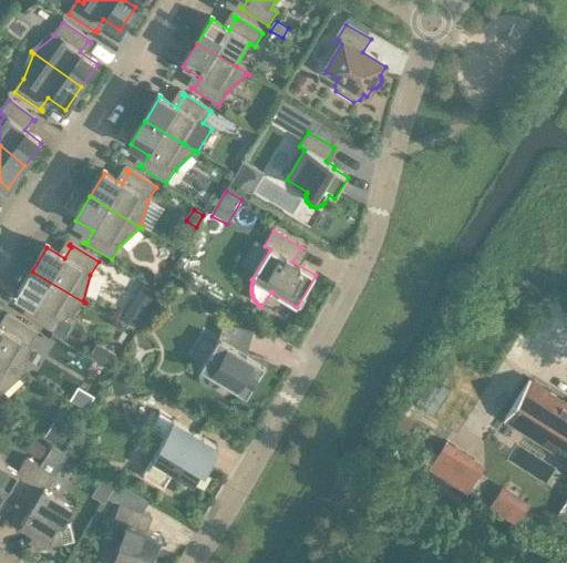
[(63,320),(82,303),(84,304),(84,303),(32,272),(18,295),(35,306),(29,317),(27,316),(26,317),(63,339),(71,326),(63,320)]
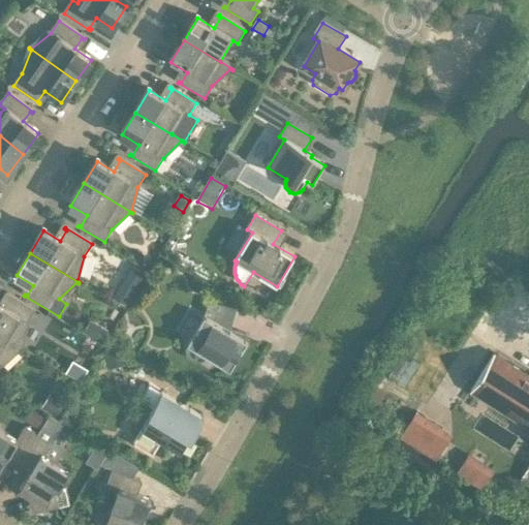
[(204,298),(211,286),(197,278),(190,289),(204,298)]
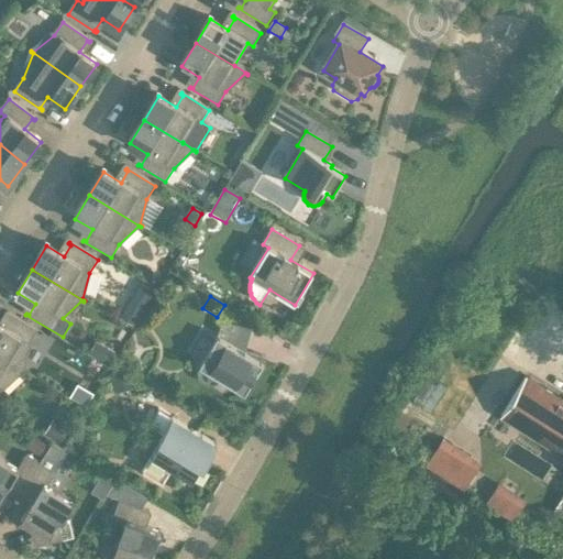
[(145,310),(131,303),(121,319),(134,328),(145,310)]
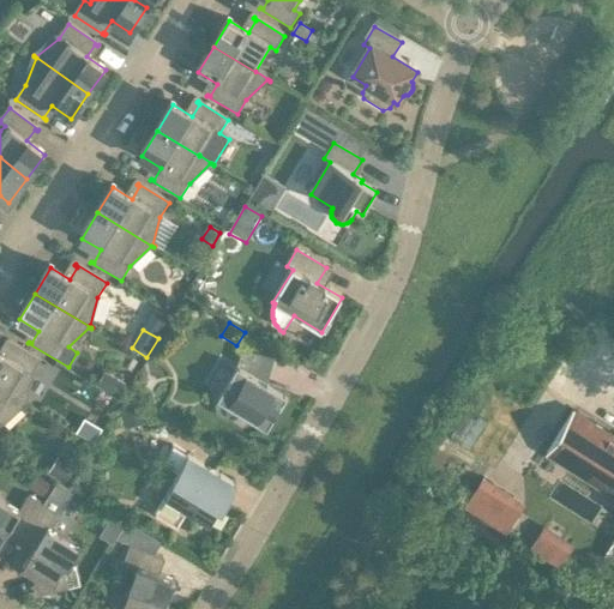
[(24,404),(32,377),(41,362),(11,343),(10,344),(12,345),(5,359),(0,355),(0,390),(26,406),(26,405),(24,404)]
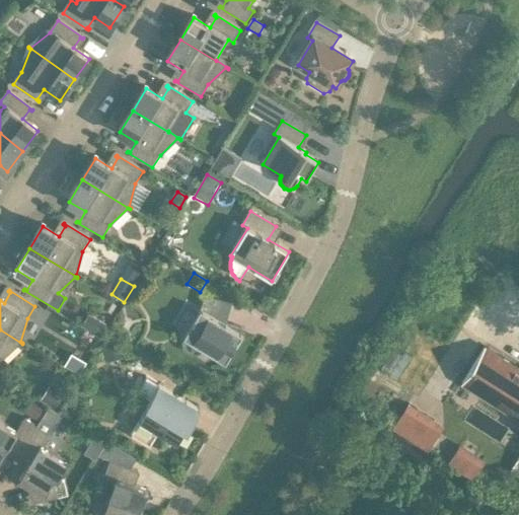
[(203,351),(204,350),(226,364),(242,336),(239,334),(240,329),(224,324),(230,304),(205,297),(201,311),(184,339),(186,340),(186,342),(184,343),(184,344),(184,345),(184,347),(184,348),(186,349),(187,350),(187,351),(188,352),(189,353),(190,354),(191,354),(194,355),(195,355),(197,355),(200,354),(201,353),(203,351)]
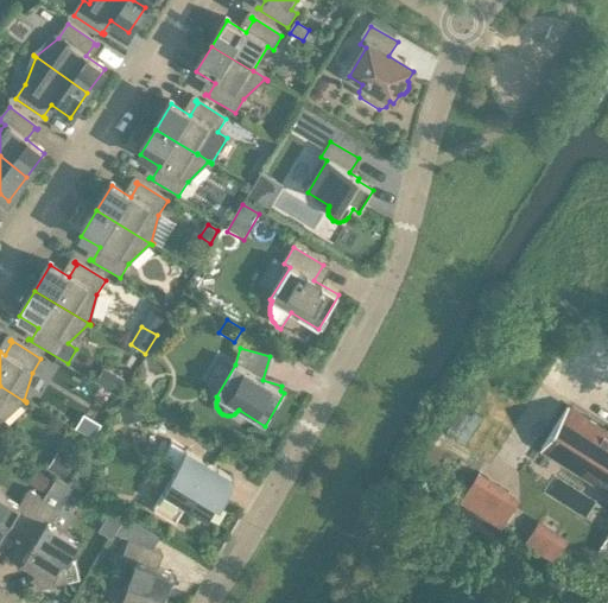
[(97,383),(119,398),(127,385),(105,372),(97,383)]
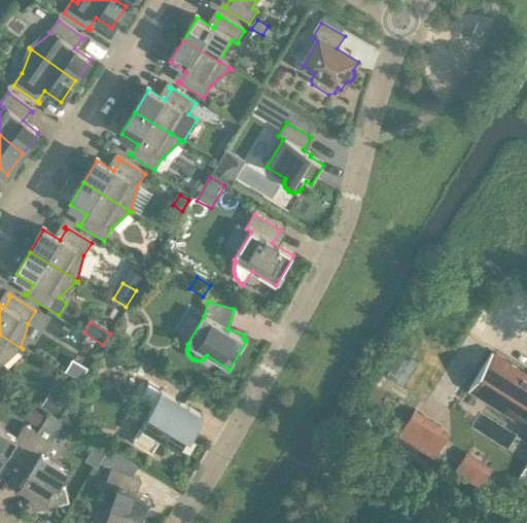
[(0,368),(2,365),(20,348),(22,349),(23,349),(0,335),(0,368)]
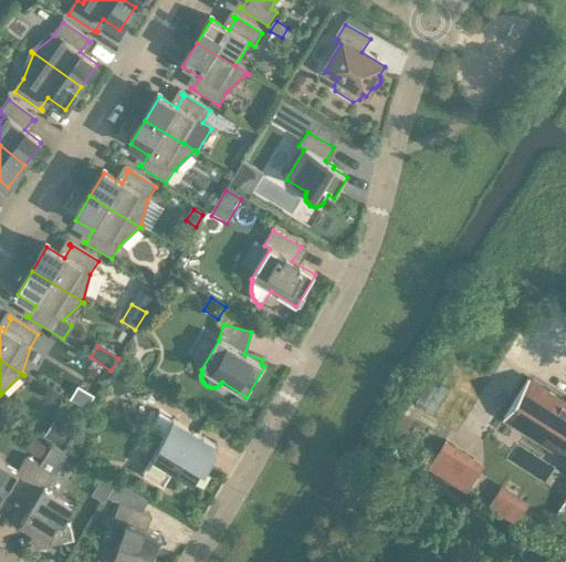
[(121,367),(114,377),(132,388),(138,377),(121,367)]
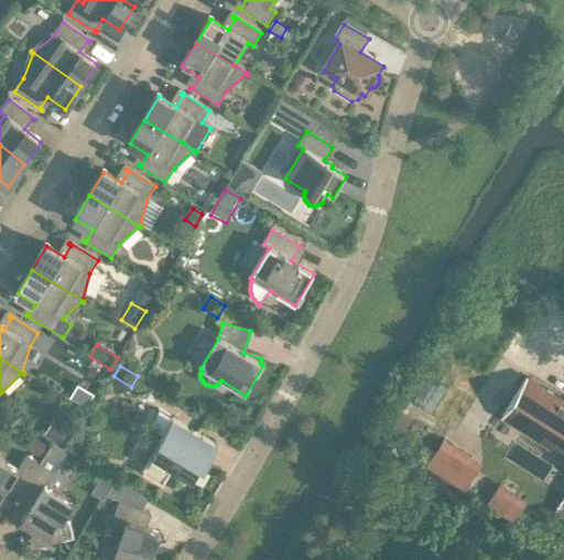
[(563,458),(563,402),(528,380),(502,419),(510,423),(543,444),(563,458)]
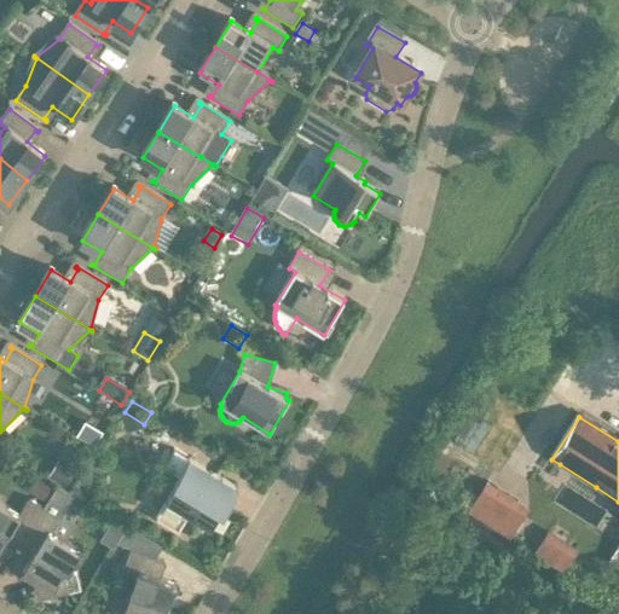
[(80,440),(96,450),(104,436),(87,427),(80,440)]
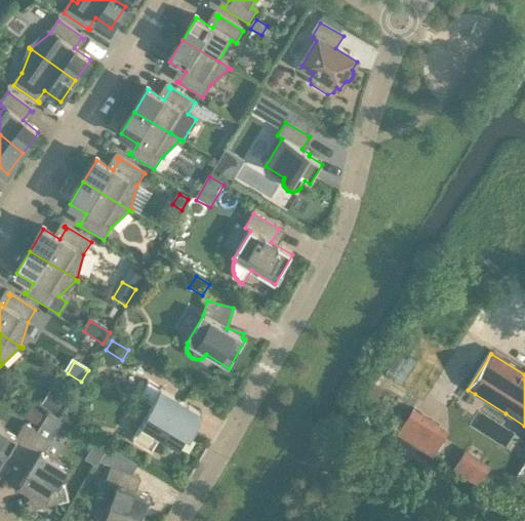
[(203,416),(151,385),(142,400),(154,407),(133,442),(153,453),(161,439),(179,451),(188,437),(190,438),(203,416)]
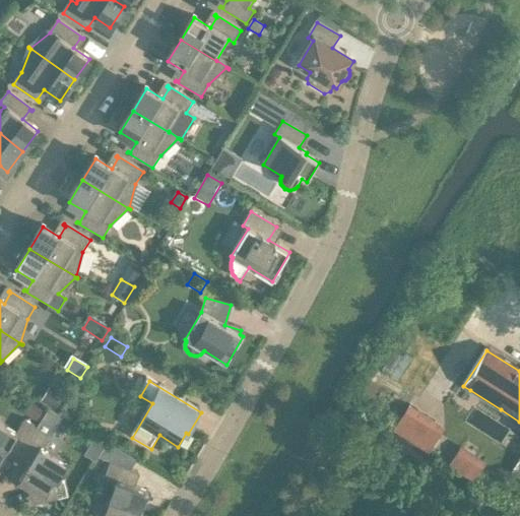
[(57,412),(67,396),(55,388),(52,393),(49,391),(41,403),(57,412)]
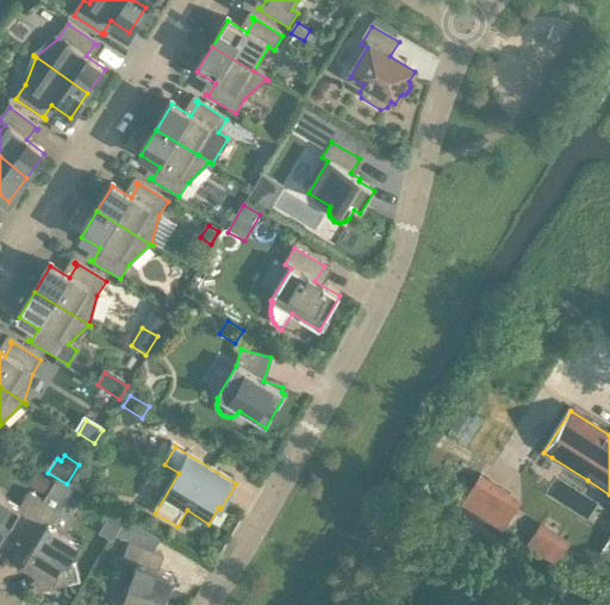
[(38,476),(30,488),(45,498),(53,486),(38,476)]
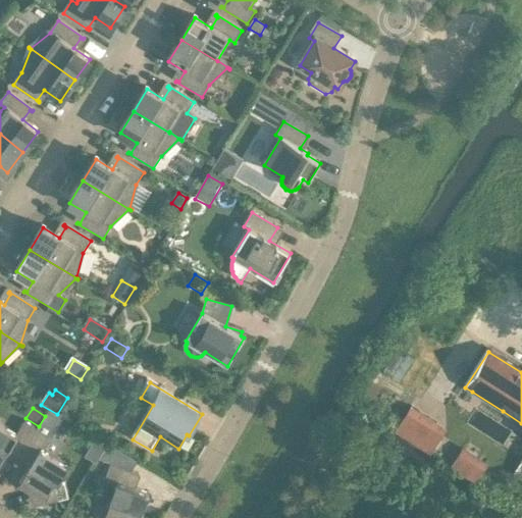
[(393,431),(428,455),(441,433),(406,410),(393,431)]
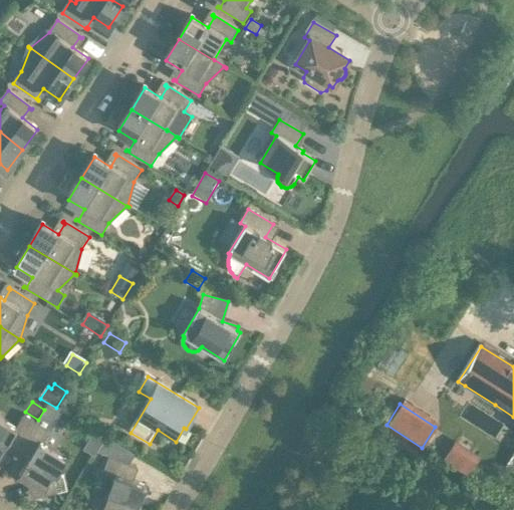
[(17,481),(18,482),(20,480),(31,486),(34,498),(54,493),(52,481),(65,459),(54,452),(62,438),(49,430),(60,414),(47,406),(37,424),(21,449),(33,456),(17,481)]
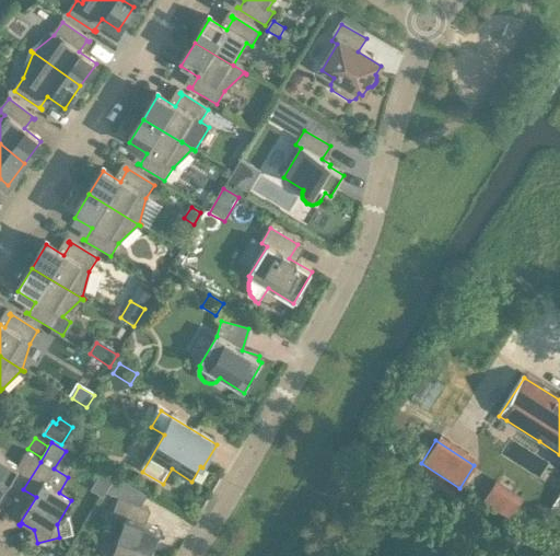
[(0,500),(11,482),(23,489),(41,462),(26,454),(18,468),(0,456),(0,500)]
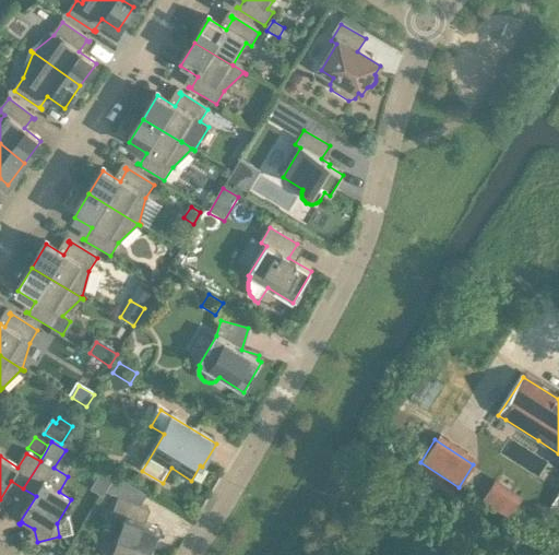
[(149,496),(116,477),(106,494),(142,507),(149,496)]
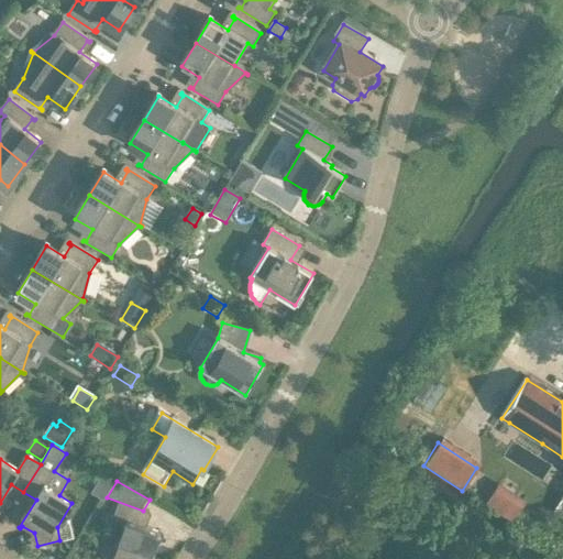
[(499,486),(486,507),(514,524),(527,502),(499,486)]
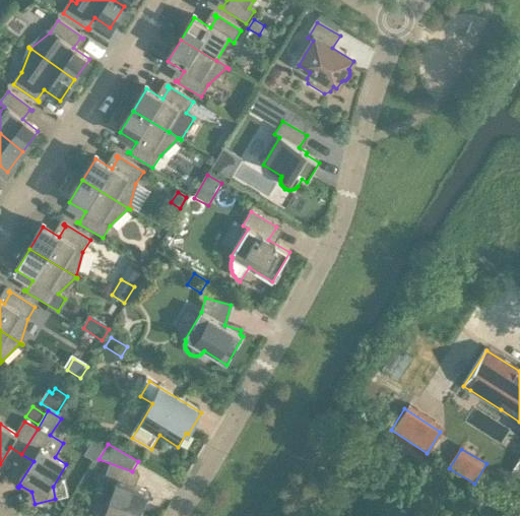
[(137,515),(146,493),(133,488),(138,474),(111,463),(106,478),(118,484),(109,507),(98,511),(100,515),(137,515)]
